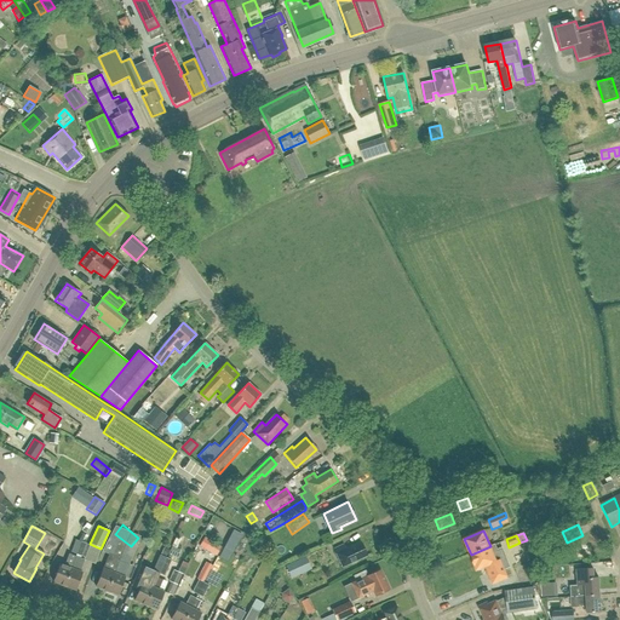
[(199,546),(216,556),(222,546),(205,537),(199,546)]
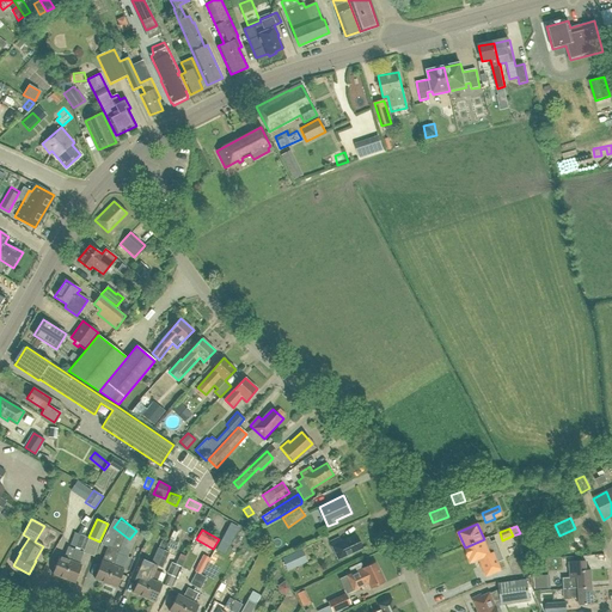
[(75,548),(80,534),(74,532),(69,545),(75,548)]
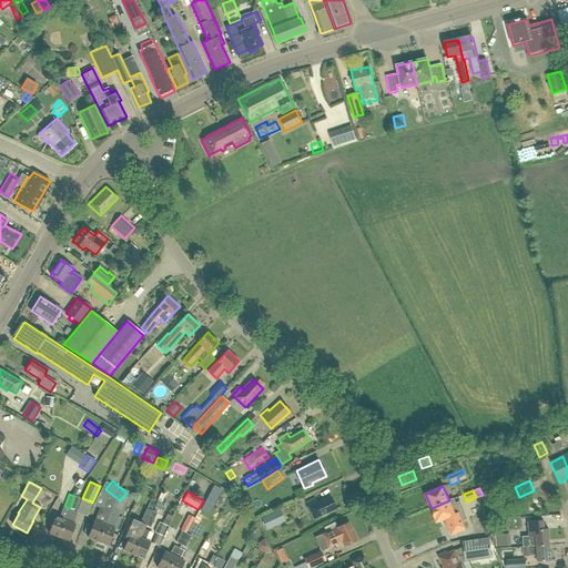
[(315,498),(306,503),(313,519),(337,509),(332,497),(317,503),(315,498)]
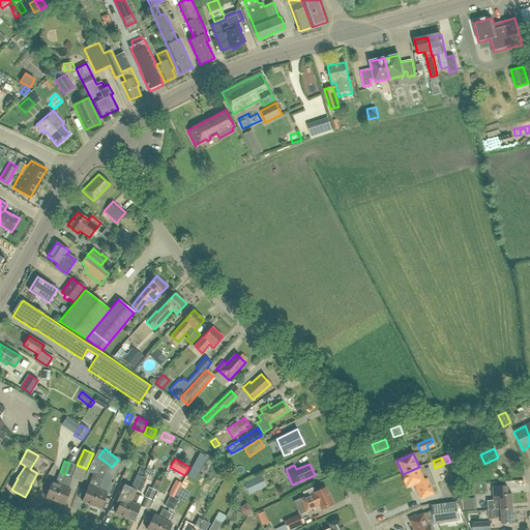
[(422,466),(419,467),(403,474),(402,474),(406,483),(408,487),(414,484),(421,499),(434,494),(422,466)]
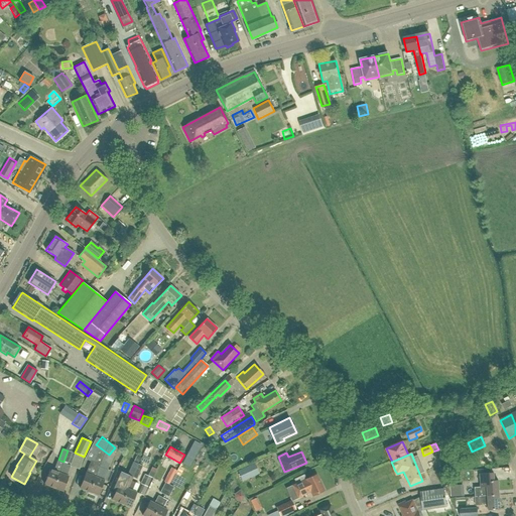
[(105,463),(115,473),(123,465),(116,457),(113,460),(111,457),(105,463)]
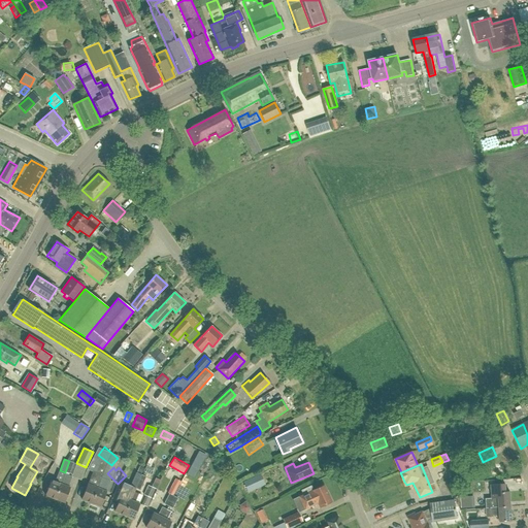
[(55,499),(65,473),(59,471),(55,482),(52,481),(45,496),(55,499)]
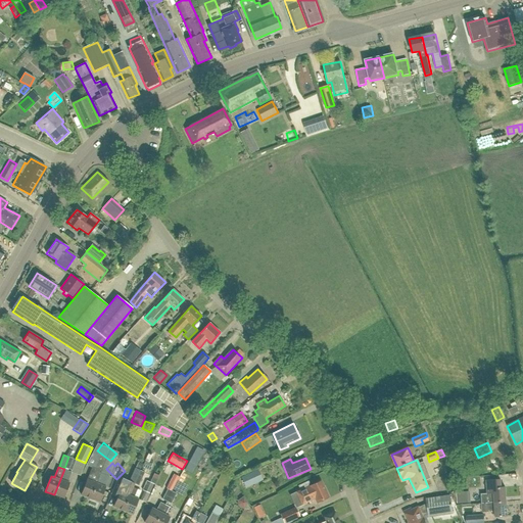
[(111,494),(117,496),(113,506),(123,511),(133,487),(134,484),(140,470),(135,468),(129,481),(119,477),(111,494)]
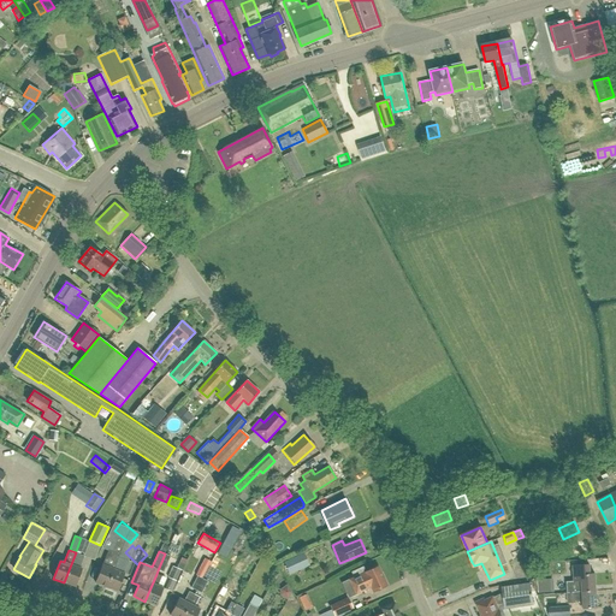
[(76,552),(64,582),(76,586),(82,568),(80,568),(84,556),(76,552)]
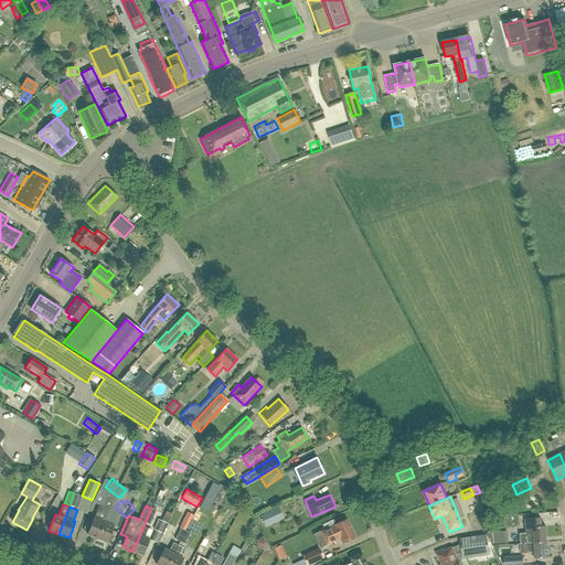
[(180,542),(189,524),(196,510),(190,507),(182,521),(184,522),(176,540),(180,542)]
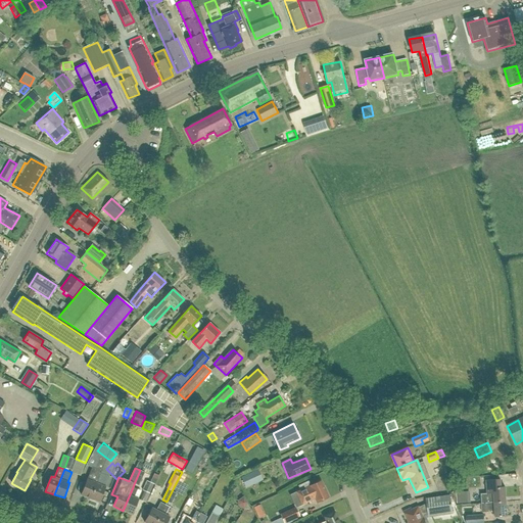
[(257,469),(241,477),(246,487),(263,480),(257,469)]
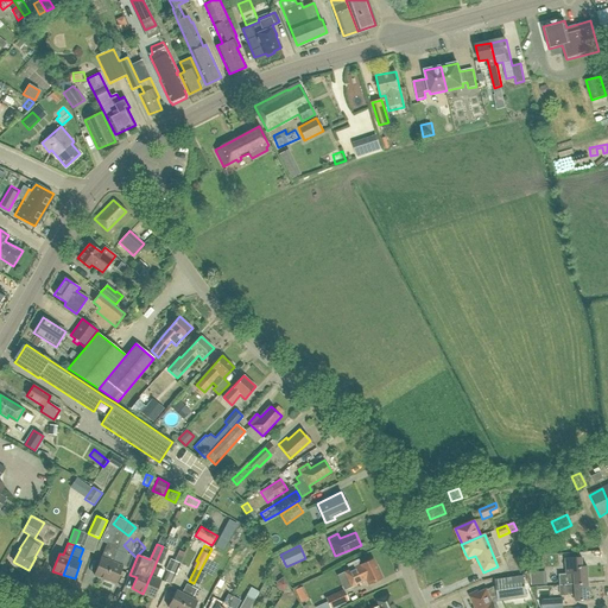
[(163,546),(156,563),(162,565),(168,549),(163,546)]
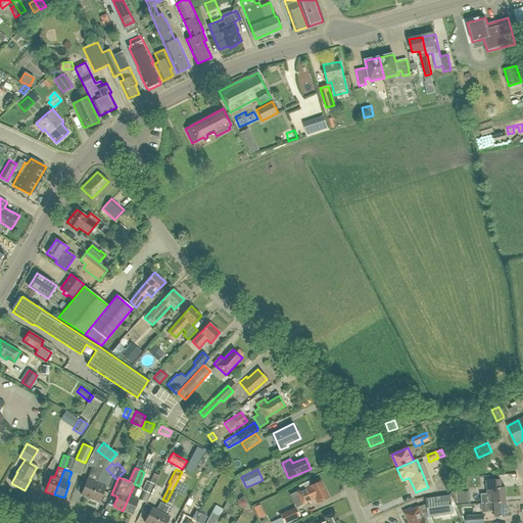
[(150,482),(153,484),(154,484),(158,475),(154,473),(150,482)]
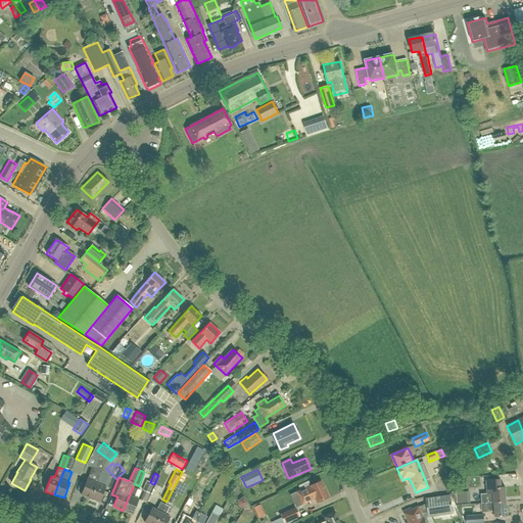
[(91,498),(100,475),(99,475),(98,478),(94,477),(92,481),(88,479),(82,494),(91,498)]
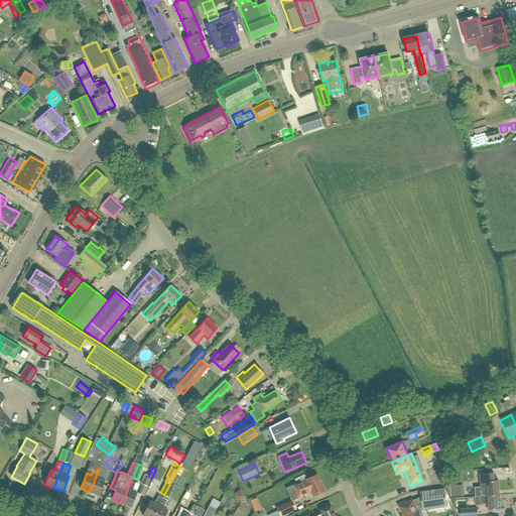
[(99,469),(90,492),(98,495),(105,480),(100,478),(103,471),(99,469)]
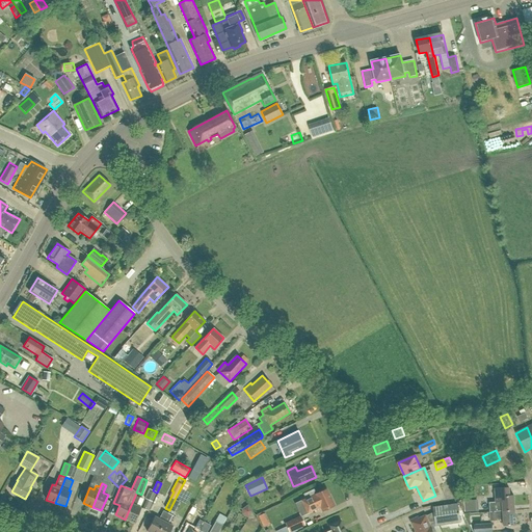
[(489,503),(490,512),(515,510),(514,496),(510,496),(509,487),(495,488),(496,502),(489,503)]
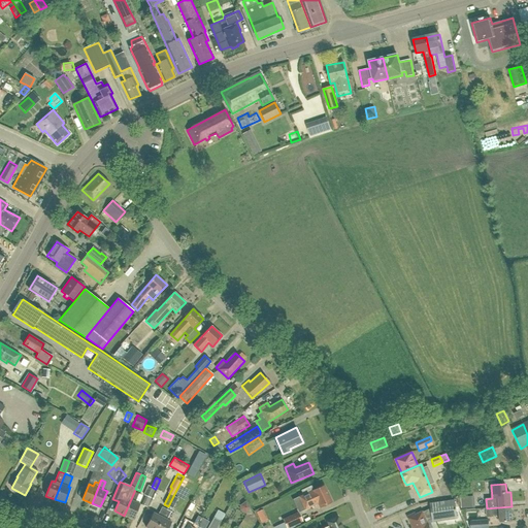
[(147,485),(143,495),(145,496),(141,504),(146,507),(155,489),(152,487),(147,485)]
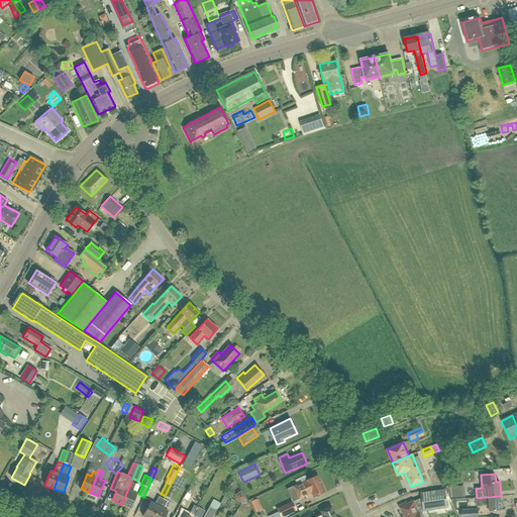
[(324,492),(316,476),(306,481),(306,482),(294,487),(299,498),(311,493),(313,497),(324,492)]
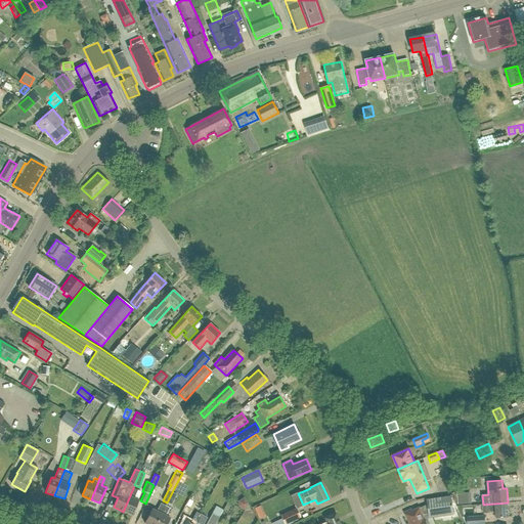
[(175,486),(167,503),(171,505),(179,488),(175,486)]
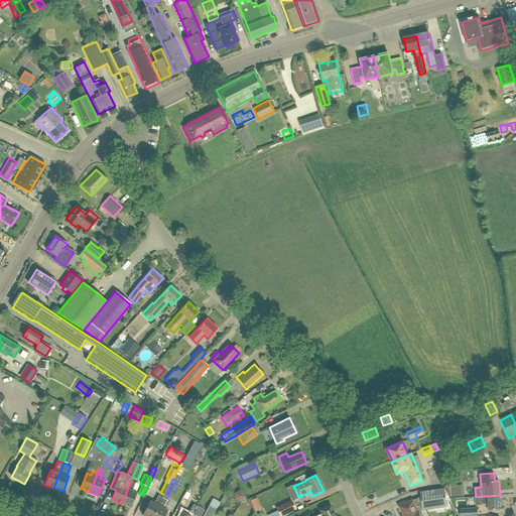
[(136,483),(131,481),(121,504),(130,507),(137,492),(133,490),(136,483)]
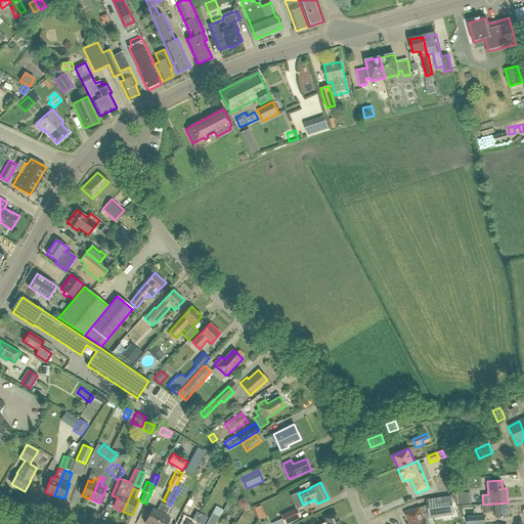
[(457,493),(457,505),(472,504),(471,492),(457,493)]
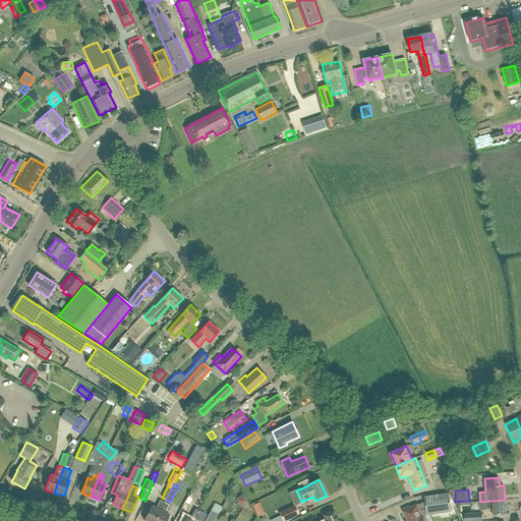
[(427,520),(425,515),(427,515),(451,511),(449,494),(424,497),(425,502),(417,506),(417,505),(403,512),(408,520),(407,520),(427,520)]
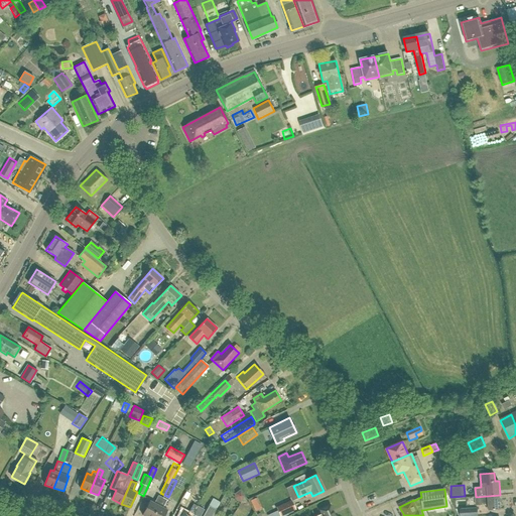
[(501,510),(500,495),(476,497),(476,506),(483,505),(483,501),(489,500),(489,511),(501,510)]
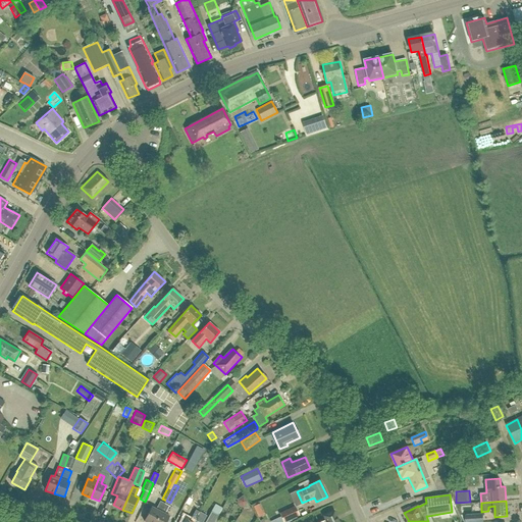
[(147,521),(154,521),(164,504),(160,502),(156,509),(152,506),(144,520),(147,521)]
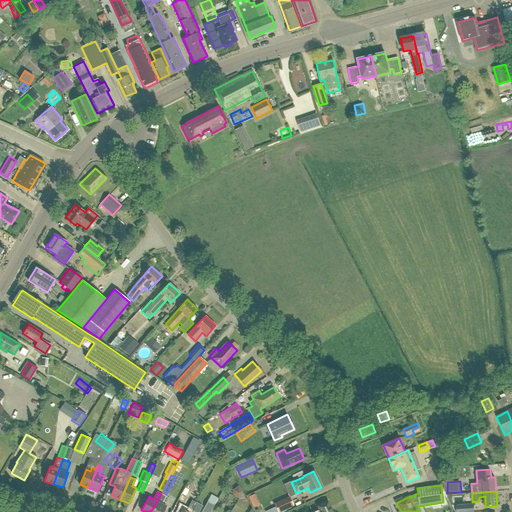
[(213,493),(210,500),(217,504),(221,498),(213,493)]
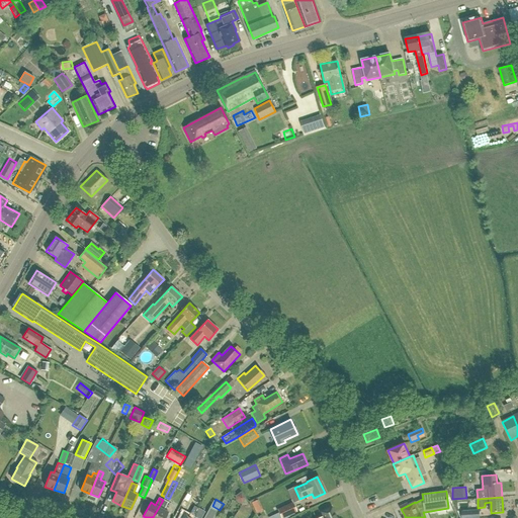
[(163,500),(153,517),(165,517),(169,512),(164,509),(167,502),(163,500)]
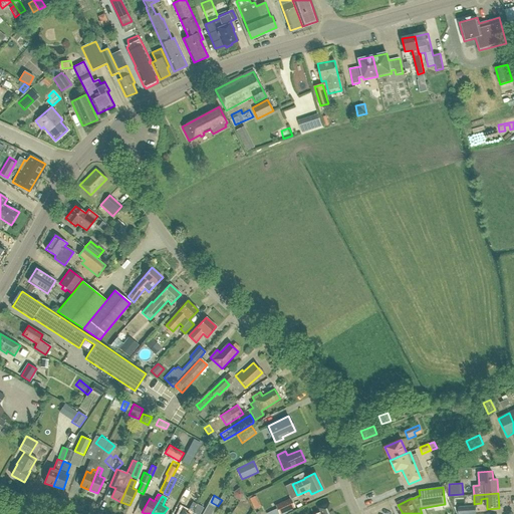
[(290,498),(275,505),(276,509),(268,513),(280,513),(281,513),(280,513),(283,513),(292,510),(291,509),(294,507),(290,498)]
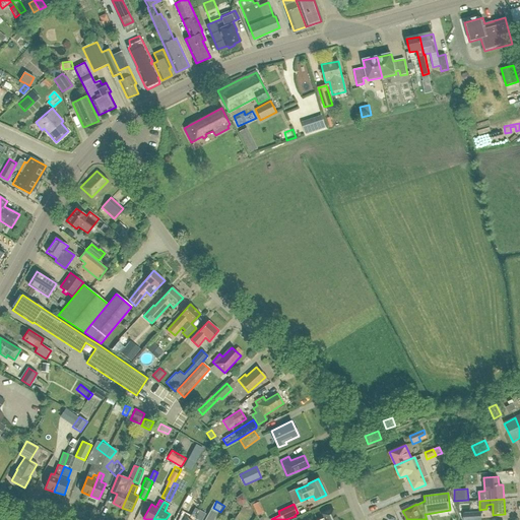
[(194,508),(189,518),(192,519),(193,519),(195,519),(199,511),(194,508)]
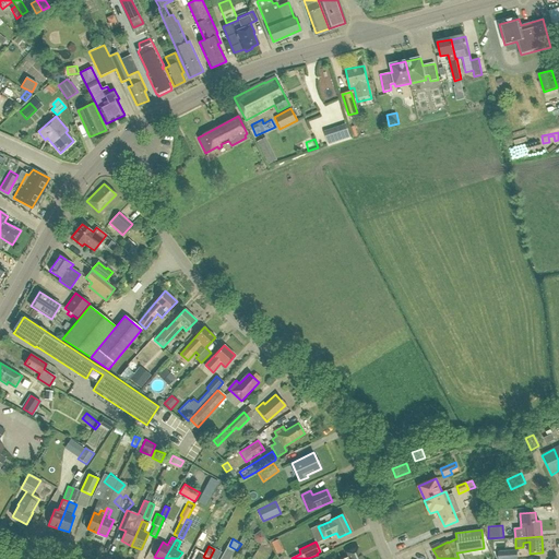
[(361,558),(357,547),(346,552),(347,556),(341,558),(337,558),(336,558),(361,558)]
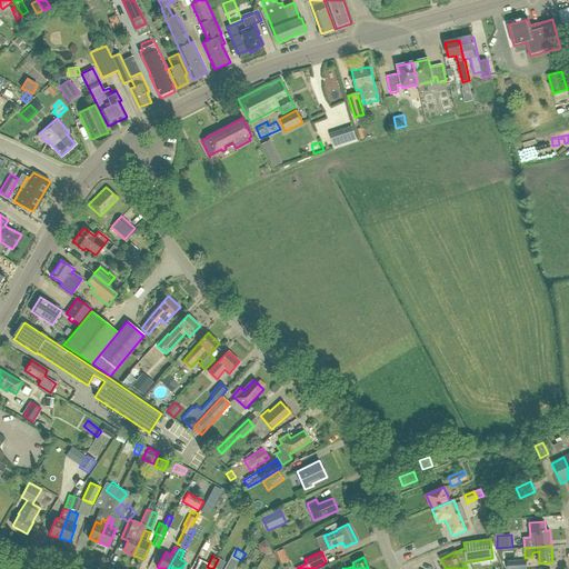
[(218,558),(218,559),(213,568),(215,568),(220,568),(225,562),(218,558)]
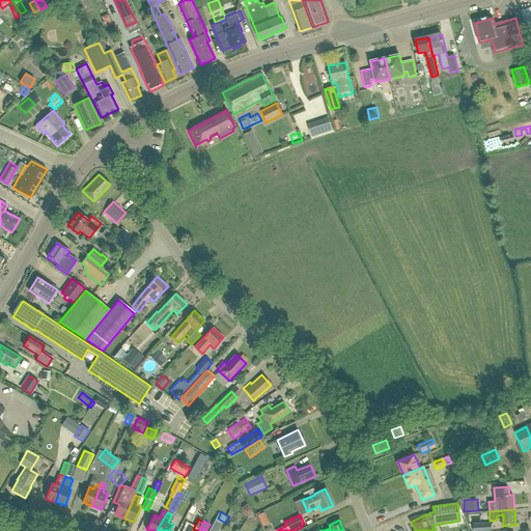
[(215,521),(207,530),(218,530),(222,525),(215,521)]
